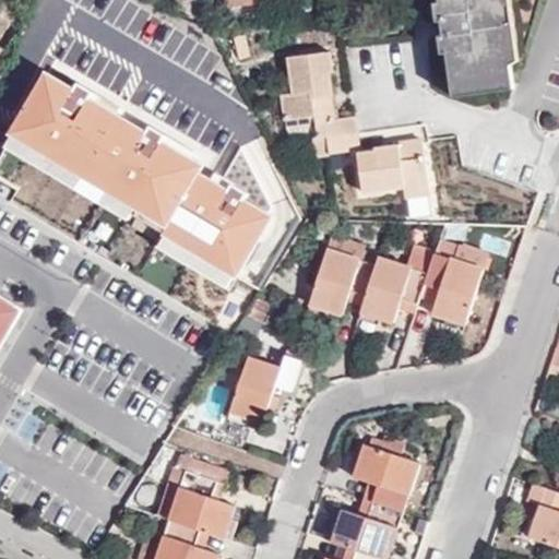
[(443,54),(450,52),(455,88),(514,81),(512,64),(502,0),(441,0),(442,1),(436,2),(439,21),(442,21),(443,25),(445,34),(441,35),(442,42),(443,54)]
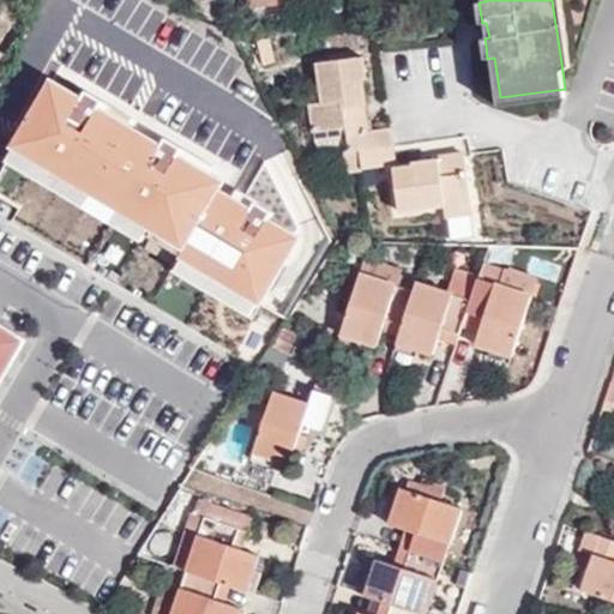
[(571,65),(561,0),(552,0),(563,71),(571,65)]
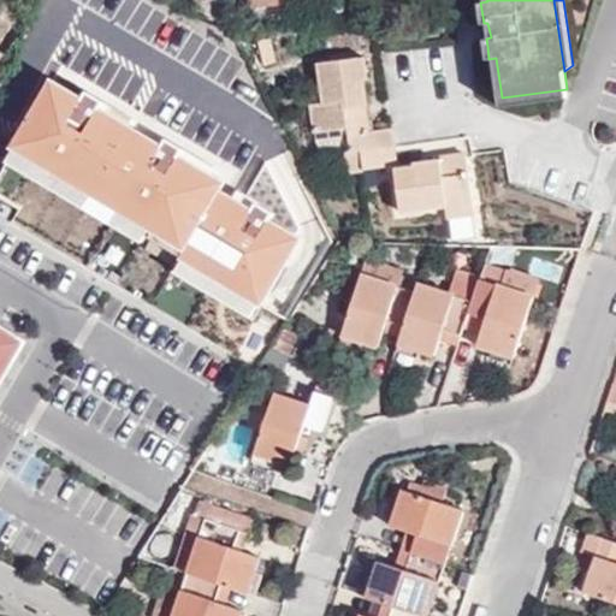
[(225,19),(225,3),(208,3),(209,19),(225,19)]
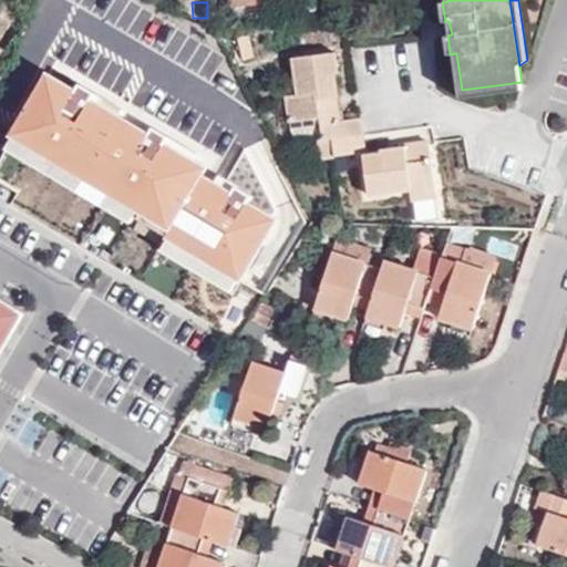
[(237,13),(254,11),(254,3),(236,4),(237,13)]
